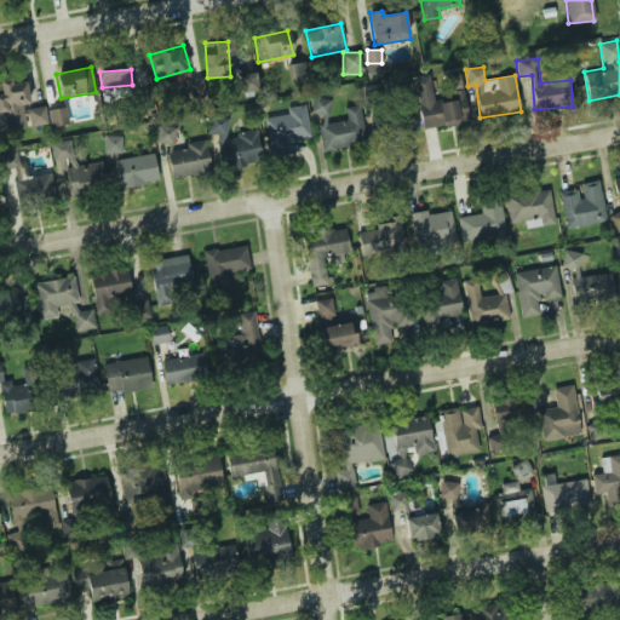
[(239,76),(240,90),(257,89),(254,75),(239,76)]
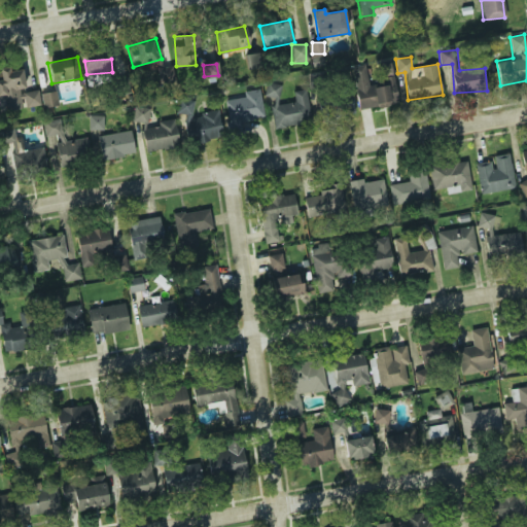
[(358,109),(398,103),(394,76),(384,78),(385,84),(370,88),(365,64),(352,66),(358,109)]
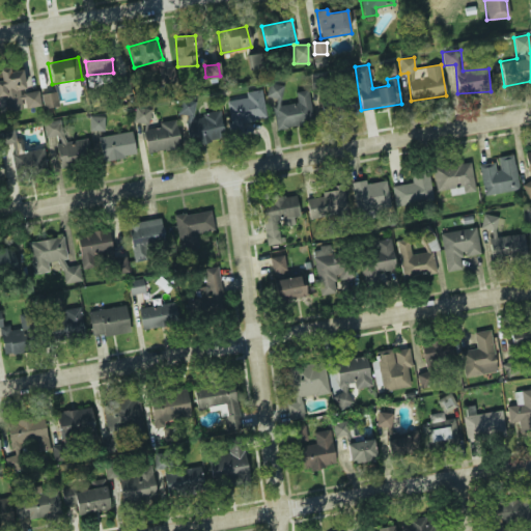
[(176,82),(173,66),(158,70),(161,85),(176,82)]
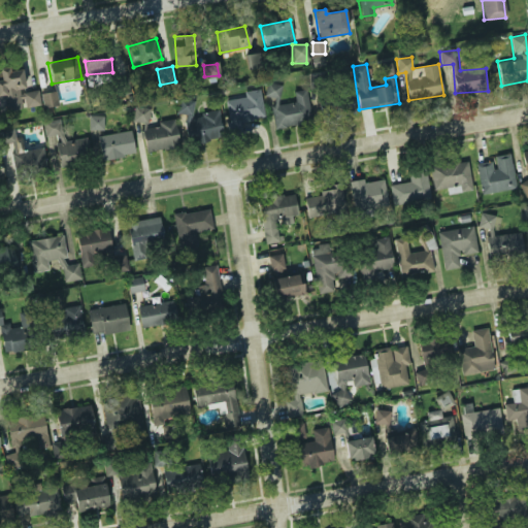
[(0,111),(25,108),(24,107),(41,104),(38,90),(26,92),(22,67),(0,70),(0,111)]
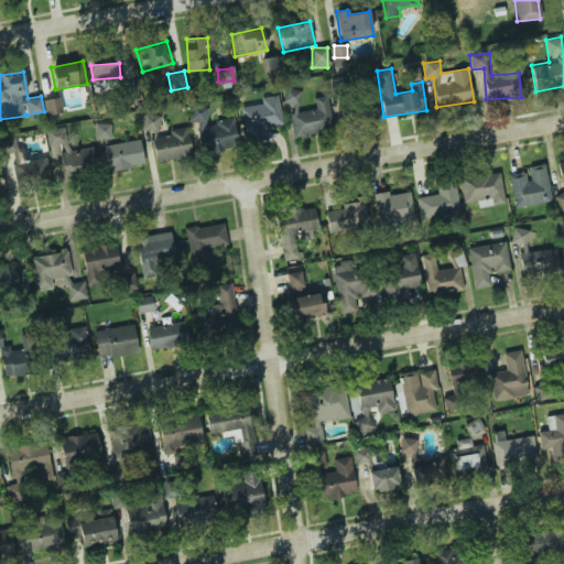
[(294,137),(331,131),(325,97),(314,98),(315,108),(301,111),(297,89),(283,91),(285,104),(289,104),(294,137)]
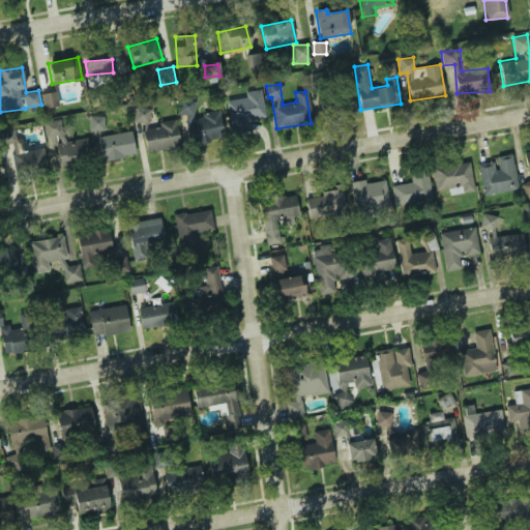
[(263,116),(262,90),(244,91),(245,97),(224,98),(226,124),(256,122),(255,116),(263,116)]
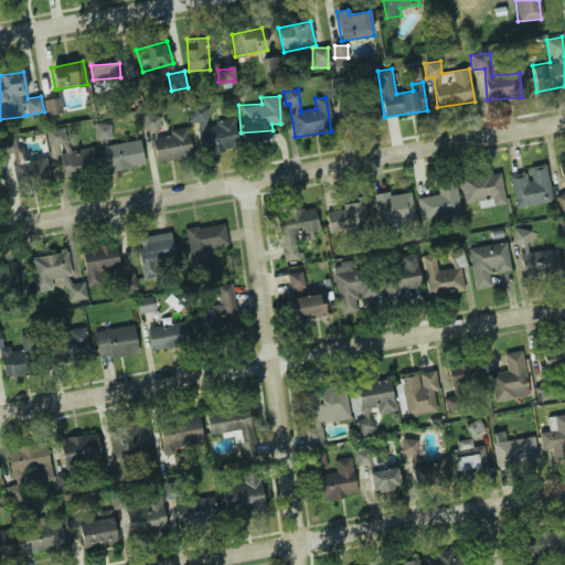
[(44,99),(45,115),(62,114),(61,97),(44,99)]
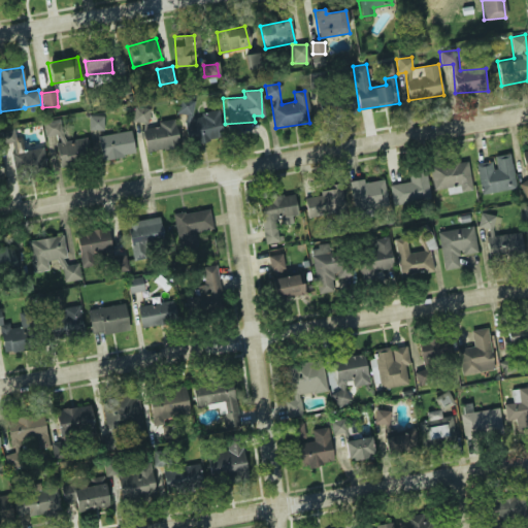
[(321,117),(354,116),(354,96),(333,97),(333,102),(329,102),(329,101),(321,101),(321,117)]
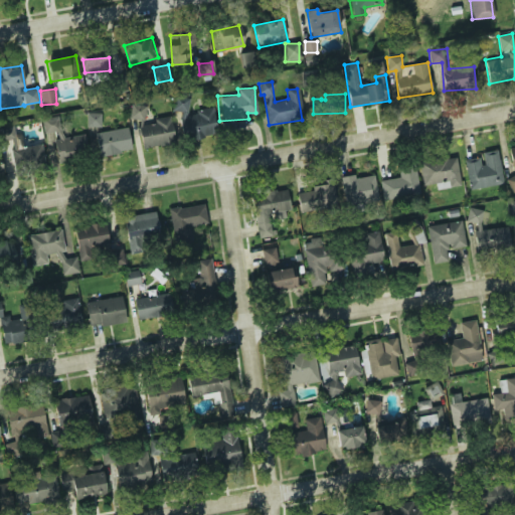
[(183,140),(196,139),(213,133),(212,122),(211,117),(210,111),(203,111),(194,114),(192,114),(186,98),(173,99),(173,104),(182,130),(183,140)]
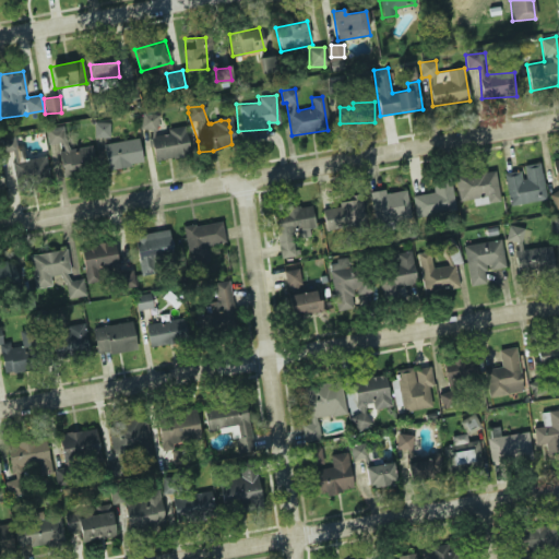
[(141,114),(141,129),(157,129),(157,114),(141,114)]
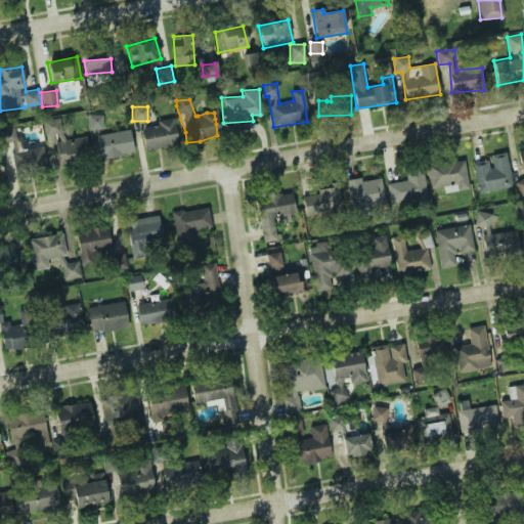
[(102,129),(102,115),(89,115),(89,129),(102,129)]
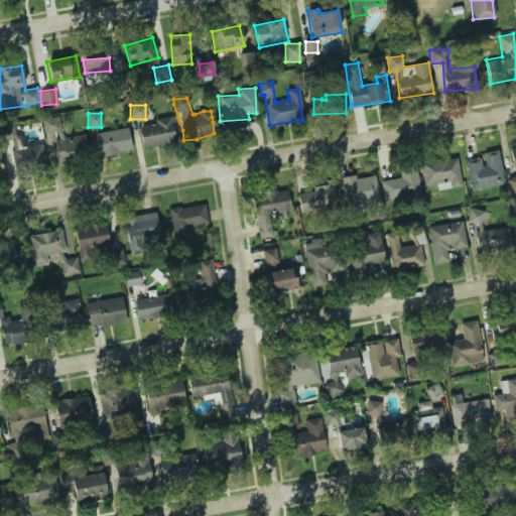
[(147,119),(138,120),(141,147),(174,143),(171,117),(147,120),(147,119)]
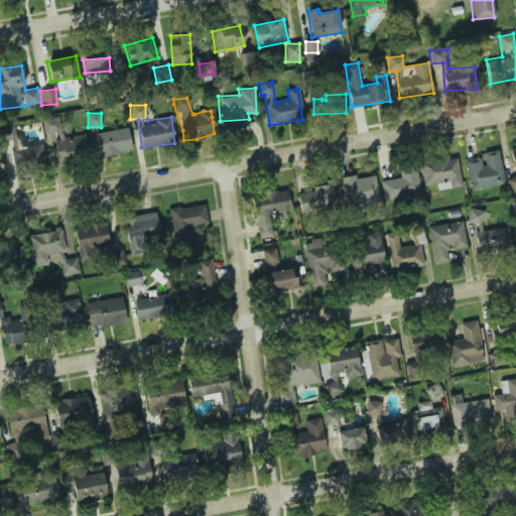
[(57,160),(88,157),(85,135),(62,137),(59,118),(42,120),(44,136),(54,134),(57,160)]
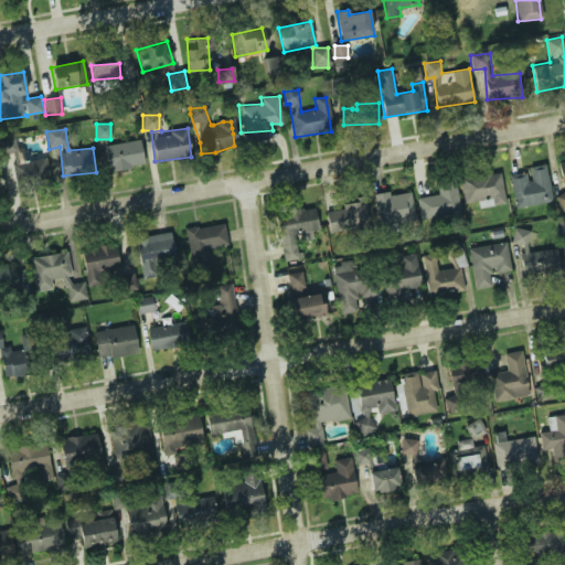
[(0,139),(0,150),(4,189),(50,183),(46,159),(19,162),(17,138),(0,139)]
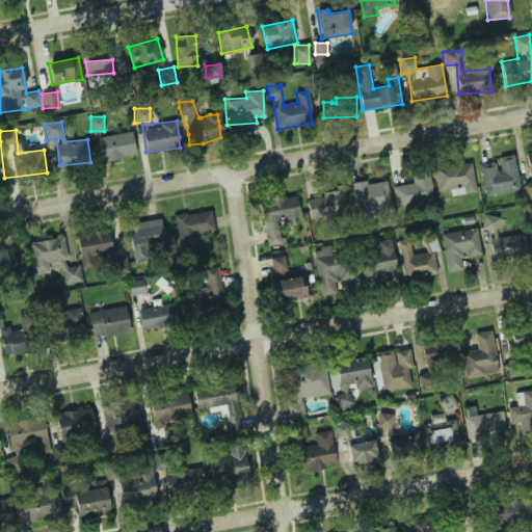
[(99,137),(104,161),(136,154),(131,131),(99,137)]
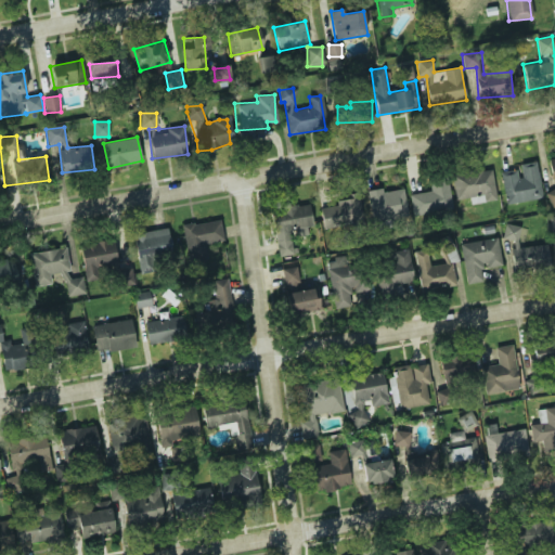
[(541,199),(537,162),(518,164),(519,170),(501,171),(504,204),(541,199)]
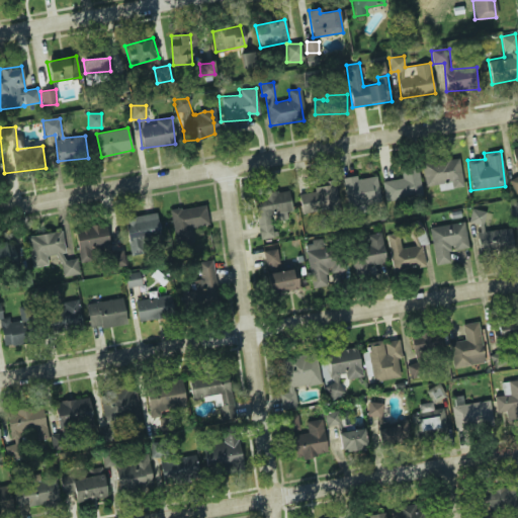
[(421,163),(425,186),(438,185),(439,190),(463,187),(459,158),(421,163)]
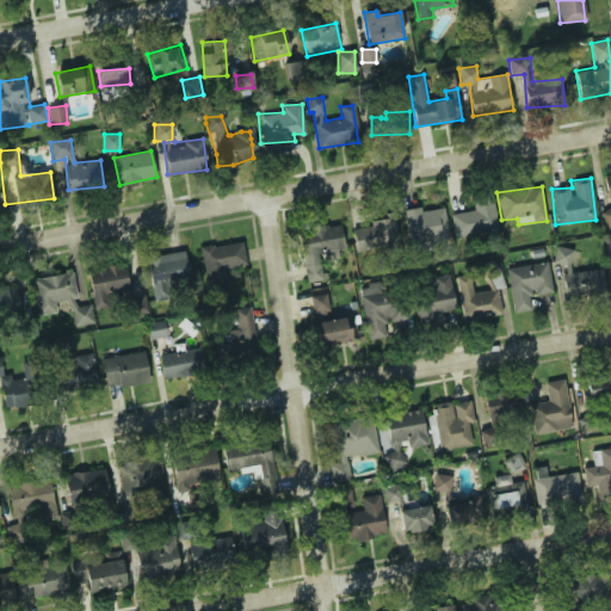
[(455,238),(498,230),(492,196),(471,198),(474,210),(451,214),(455,238)]
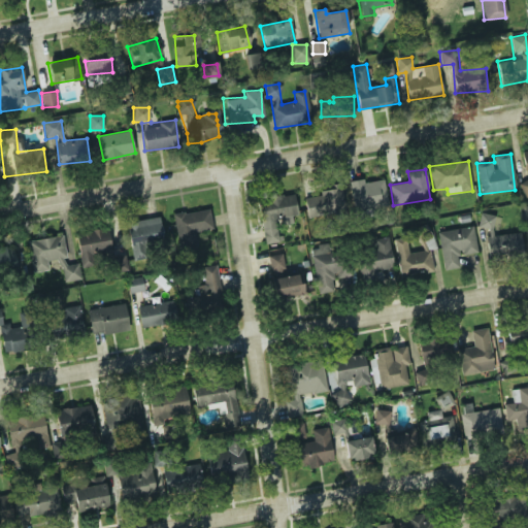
[(384,179),(364,183),(363,179),(349,182),(354,212),(388,206),(384,179)]
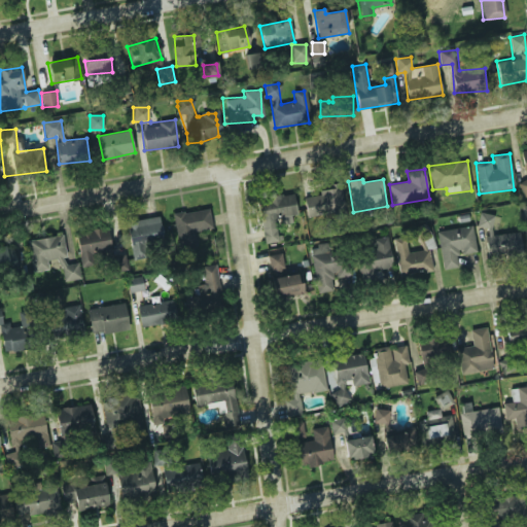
[(305,194),(307,216),(344,212),(342,189),(305,194)]
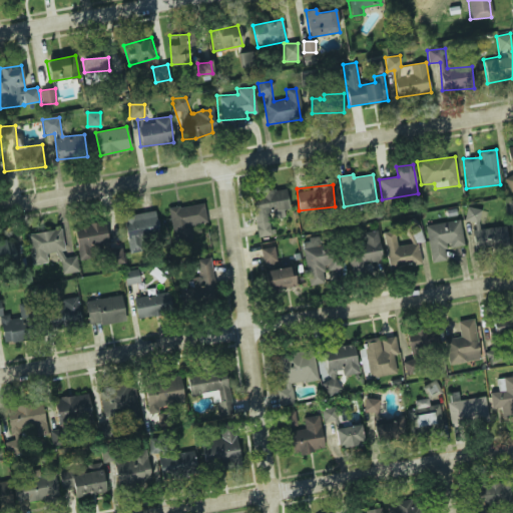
[(258,237),(274,233),(274,228),(271,229),(269,216),(275,215),(275,218),(288,216),(283,188),(249,194),(258,237)]
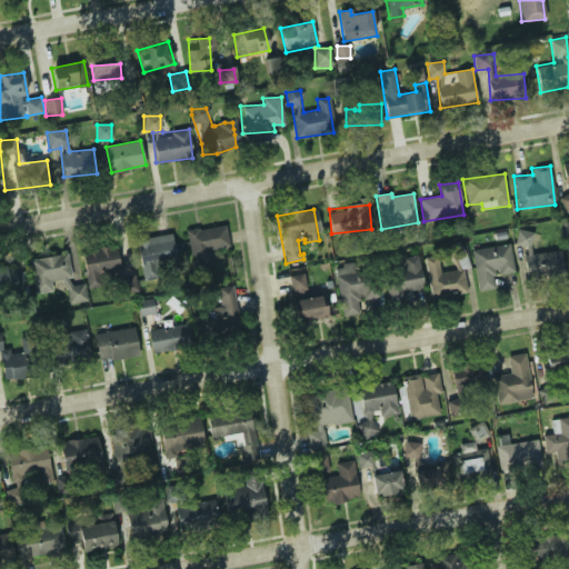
[(187,231),(192,269),(212,266),(210,249),(229,247),(226,225),(187,231)]
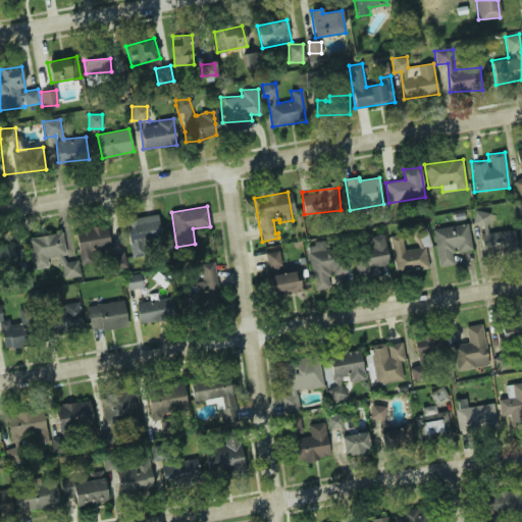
[(473,226),(487,227),(488,212),(474,211),(473,226)]
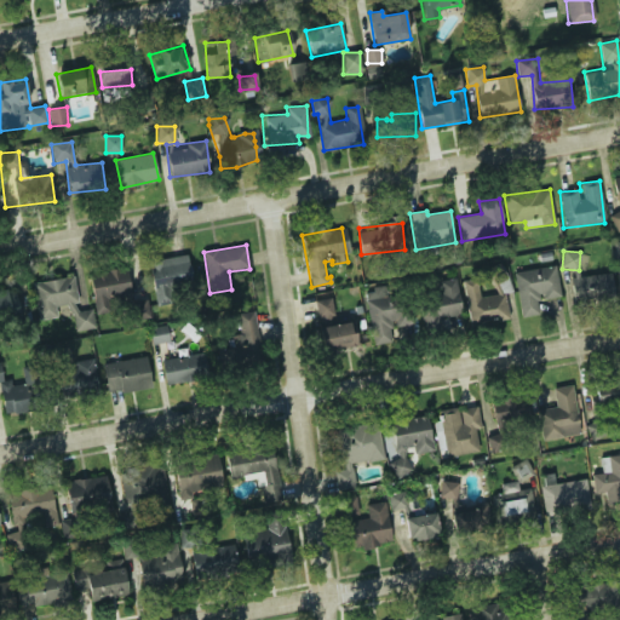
[(156,306),(173,303),(171,287),(191,283),(188,254),(149,262),(156,306)]
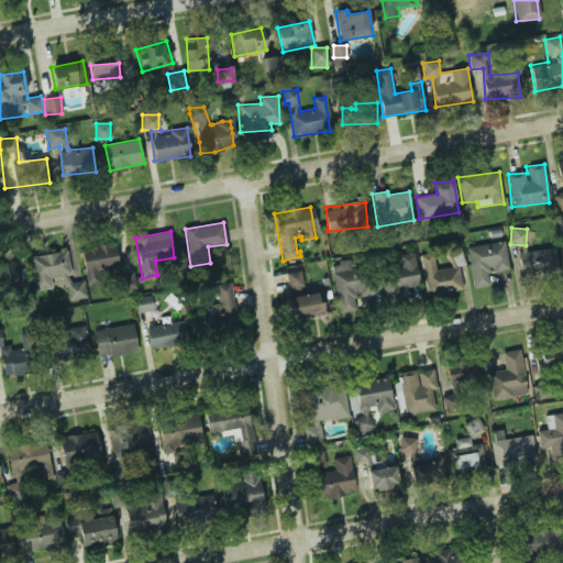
[(466,247),(473,288),(490,285),(488,272),(509,268),(505,241),(466,247)]
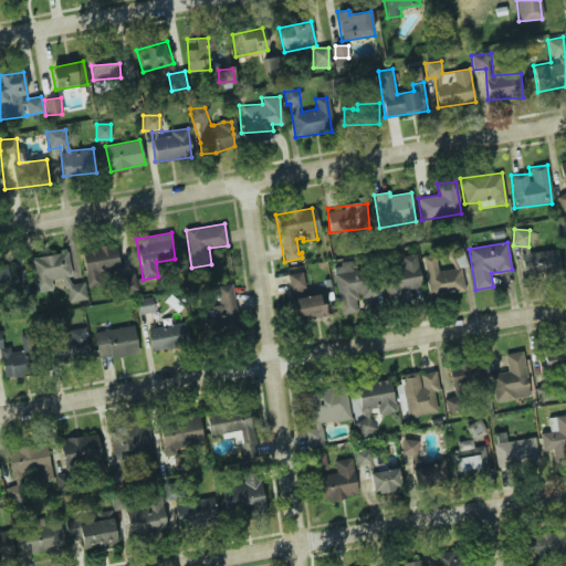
[(81,250),(87,285),(118,281),(119,292),(137,290),(135,273),(121,275),(116,244),(81,250)]
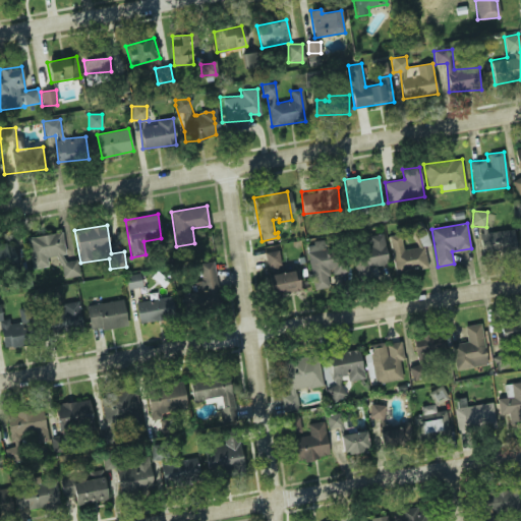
[(27,236),(32,269),(48,267),(47,257),(59,255),(62,278),(79,276),(77,259),(66,262),(62,232),(27,236)]
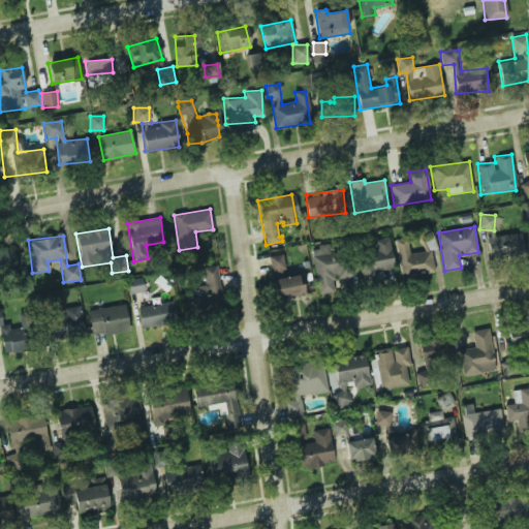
[(481,237),(483,259),(523,257),(522,236),(481,237)]
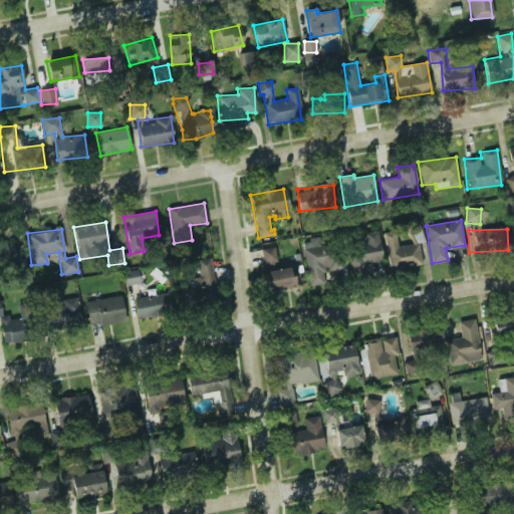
[(14,240),(0,241),(0,264),(16,263),(14,240)]
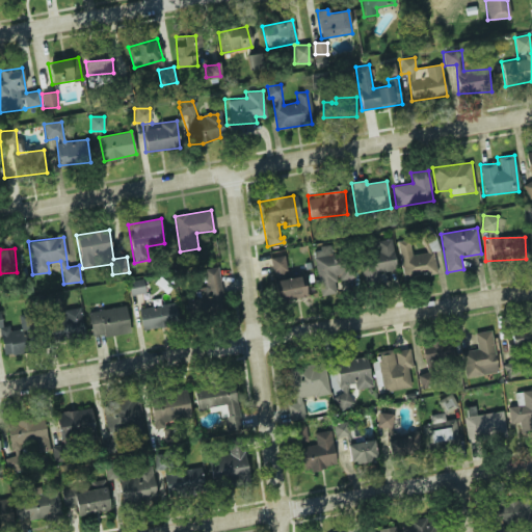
[(269,259),(272,273),(288,270),(285,256),(269,259)]
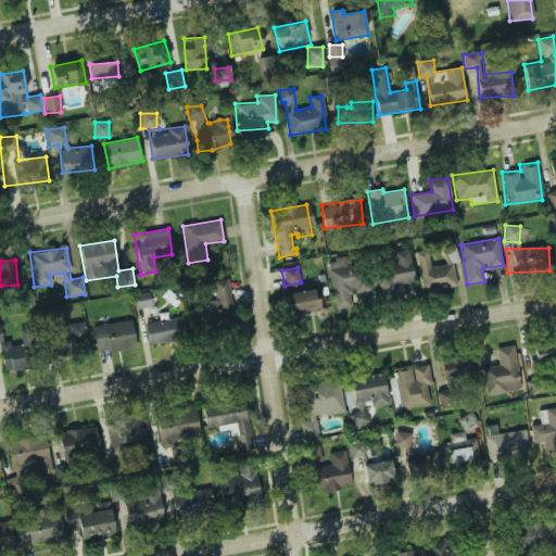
[(209,311),(196,312),(197,326),(230,325),(229,279),(214,280),(215,300),(207,301),(209,311)]
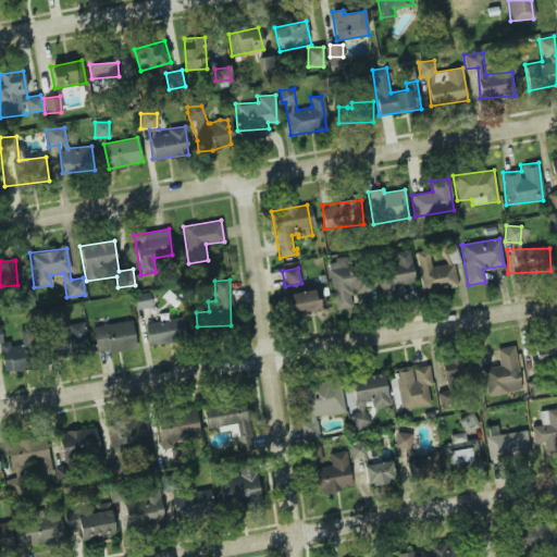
[(292,316),(319,312),(317,289),(289,293),(292,316)]
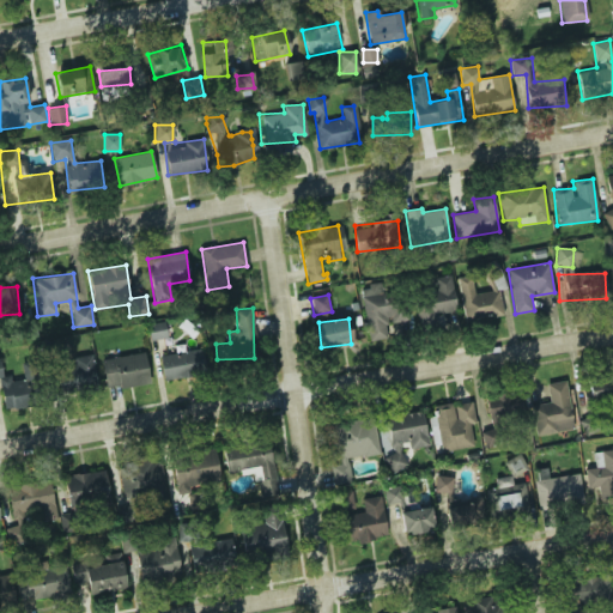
[(150,340),(168,338),(165,321),(147,325),(150,340)]
